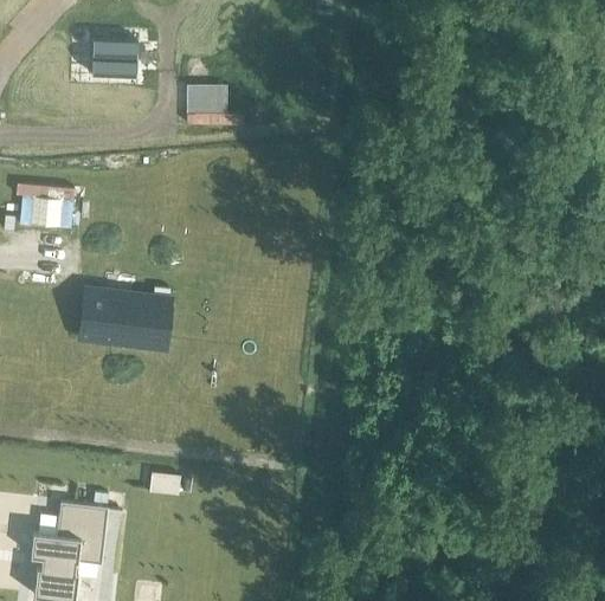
[(92,40),(90,57),(135,62),(137,46),(92,40)]
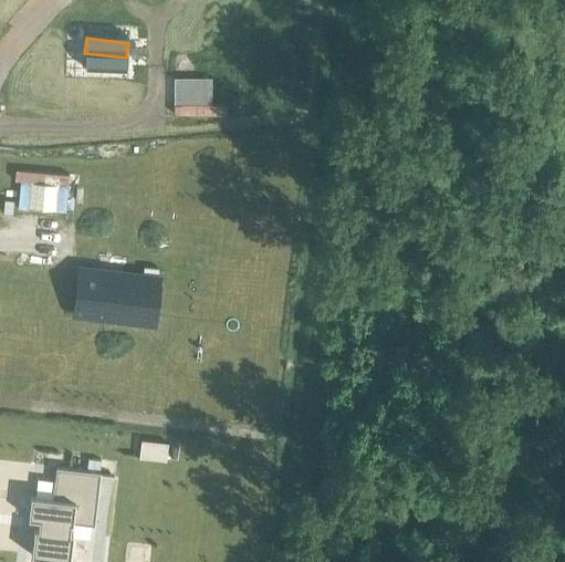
[(84,55),(82,71),(124,75),(126,60),(84,55)]
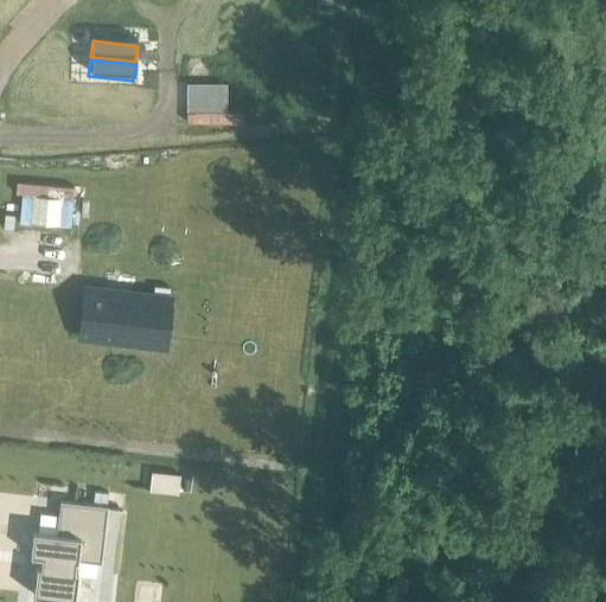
[(107,279),(104,295),(133,299),(135,282),(107,279)]
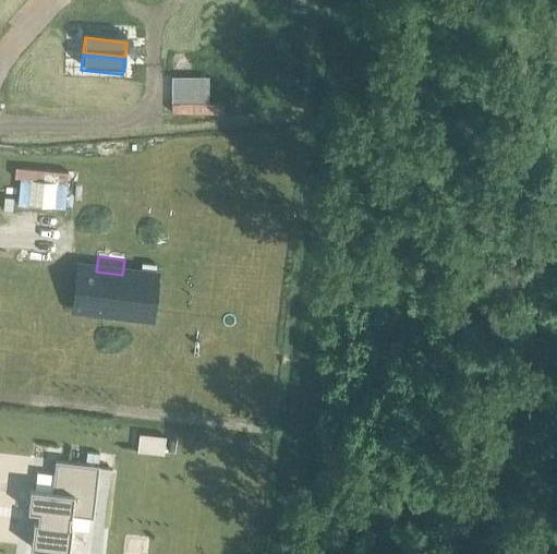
[(79,271),(74,314),(134,321),(140,277),(79,271)]
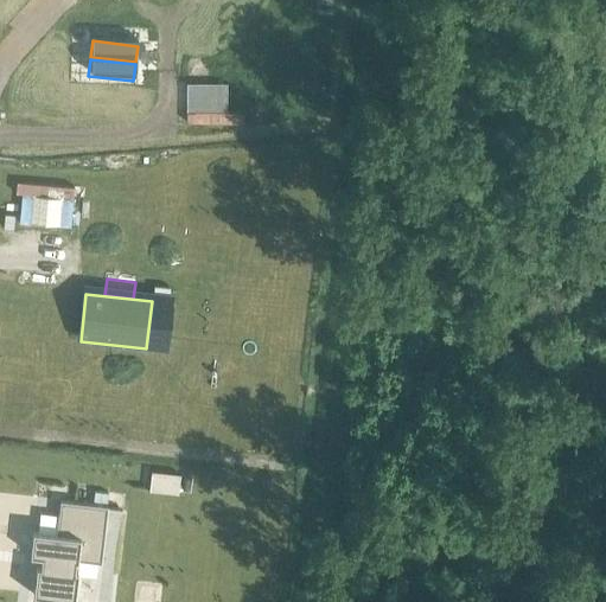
[(33,536),(31,559),(43,561),(42,571),(37,571),(34,600),(49,601),(50,601),(75,601),(78,576),(75,576),(76,565),(101,568),(108,511),(61,506),(57,539),(33,536)]
